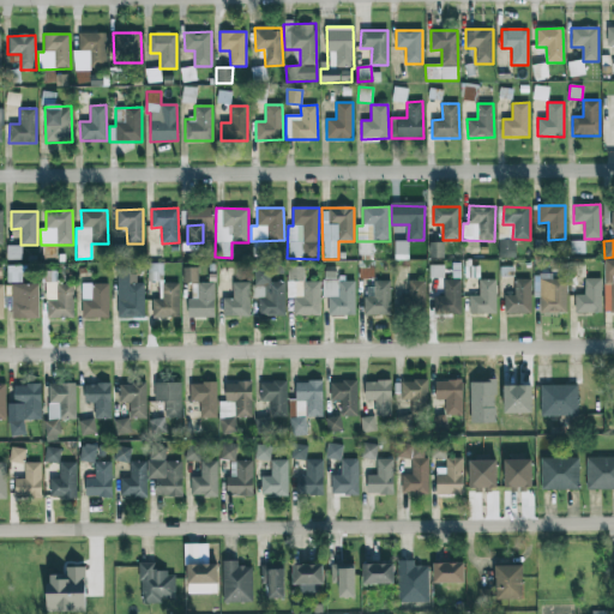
[(254,256),(266,257),(268,242),(254,241),(254,256)]
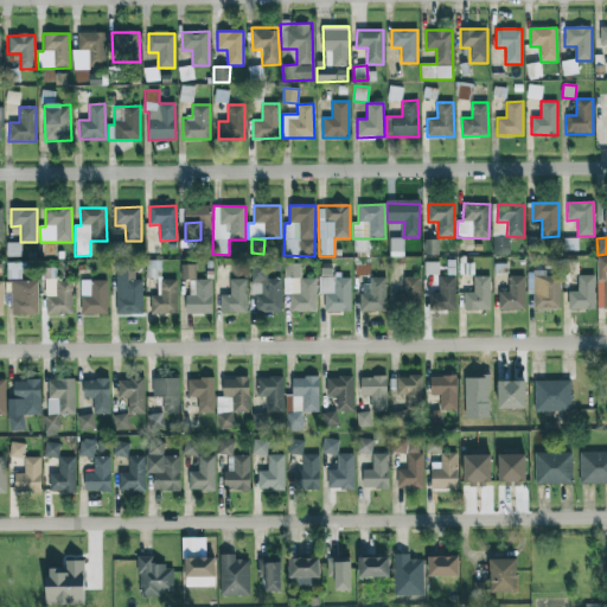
[(403,238),(390,238),(390,257),(403,256),(403,238)]
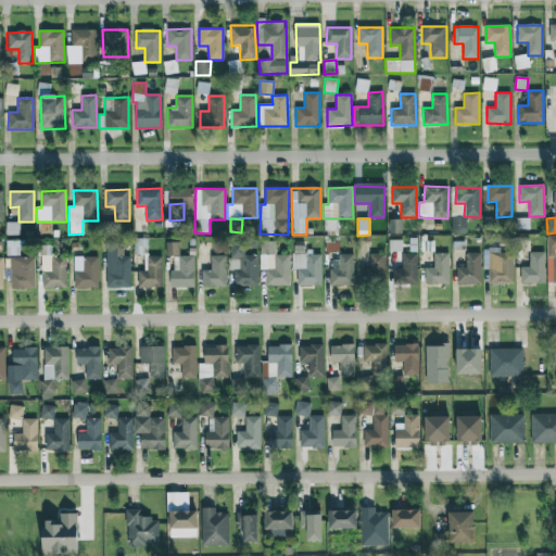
[(466,234),(466,218),(452,218),(452,235),(466,234)]
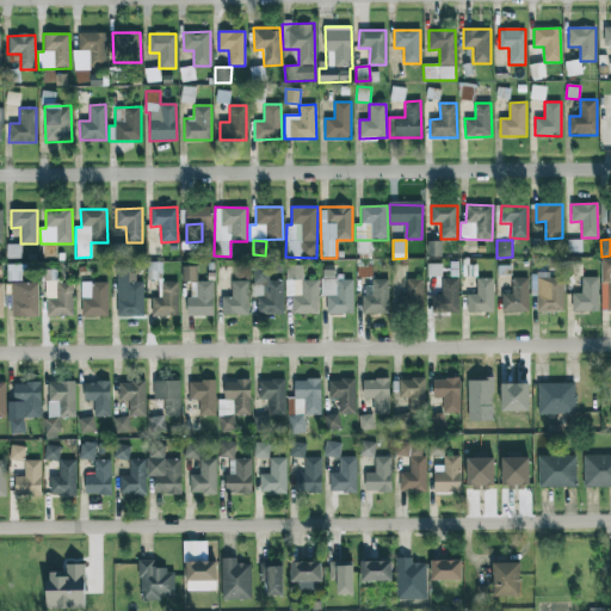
[(442,242),(429,241),(429,257),(440,257),(442,242)]
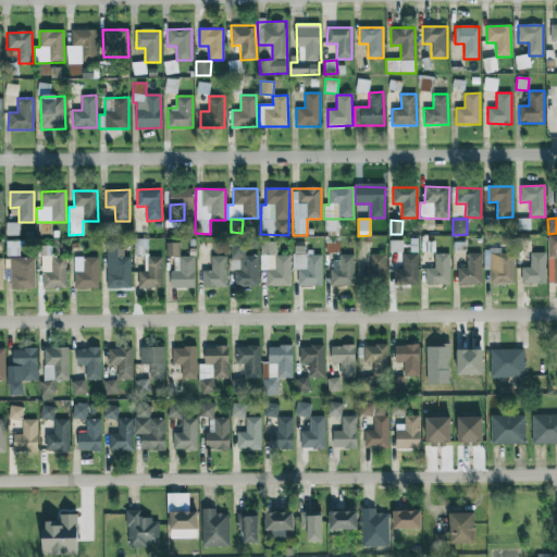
[(556,283),(556,235),(548,235),(547,283),(556,283)]
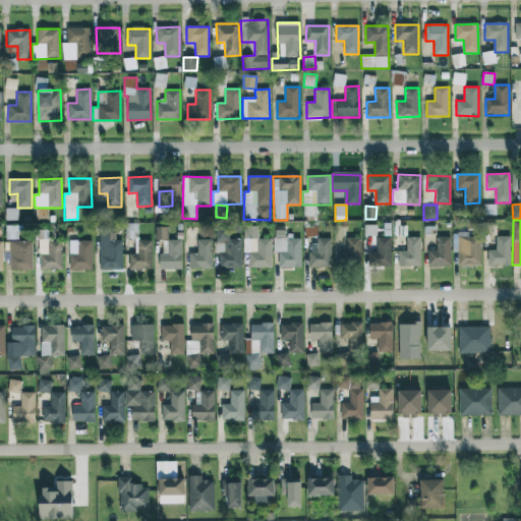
[(125,239),(138,238),(137,224),(125,224),(125,239)]
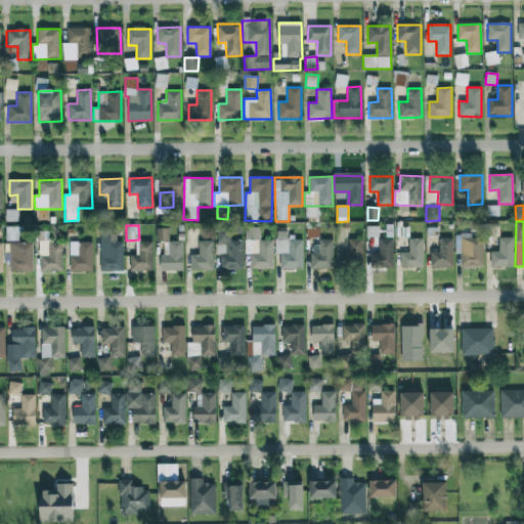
[(379,226),(366,227),(366,236),(379,235),(379,226)]
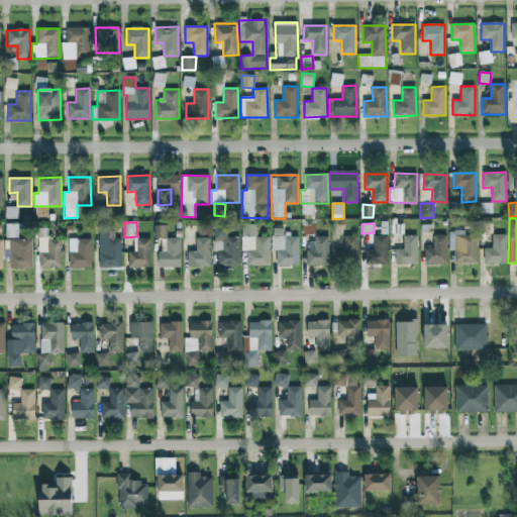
[(18,237),(18,224),(6,224),(6,237),(18,237)]
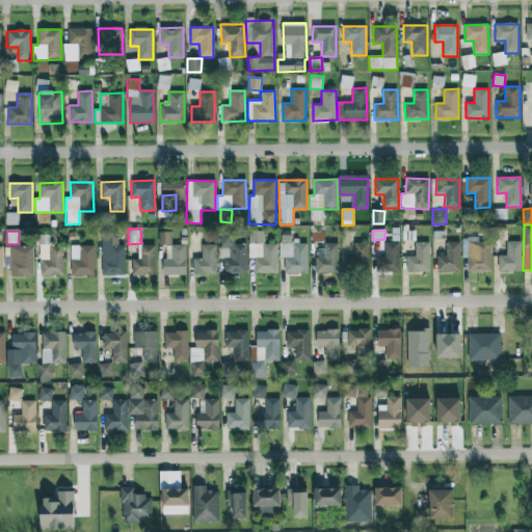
[(158,245),(171,245),(171,232),(158,232),(158,245)]
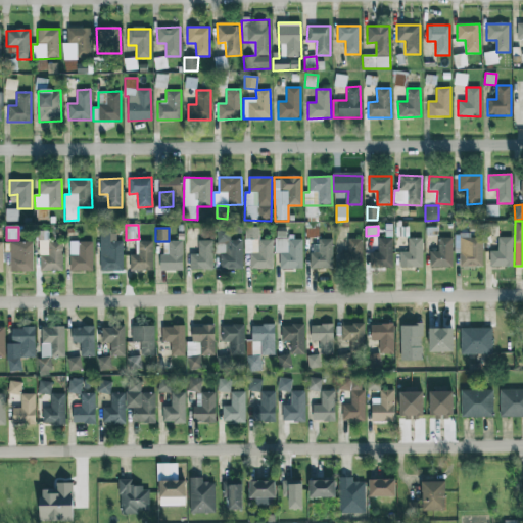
[(272,240),(258,240),(258,228),(244,228),(244,253),(249,253),(249,269),(273,269),(272,240)]
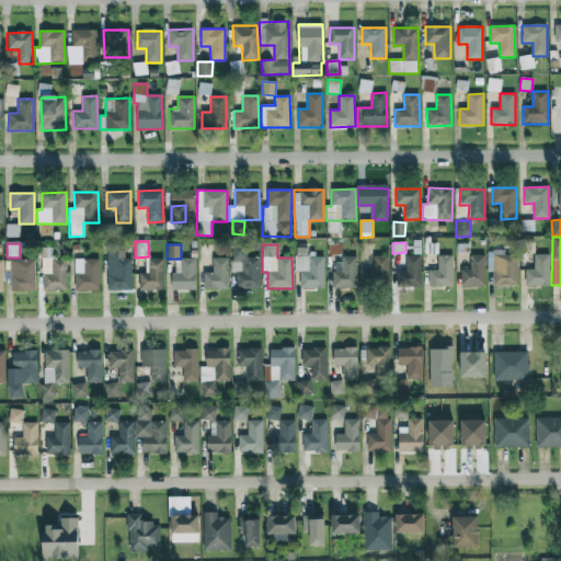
[(236,289),(260,289),(260,258),(247,259),(247,245),(230,245),(231,273),(235,273),(236,289)]
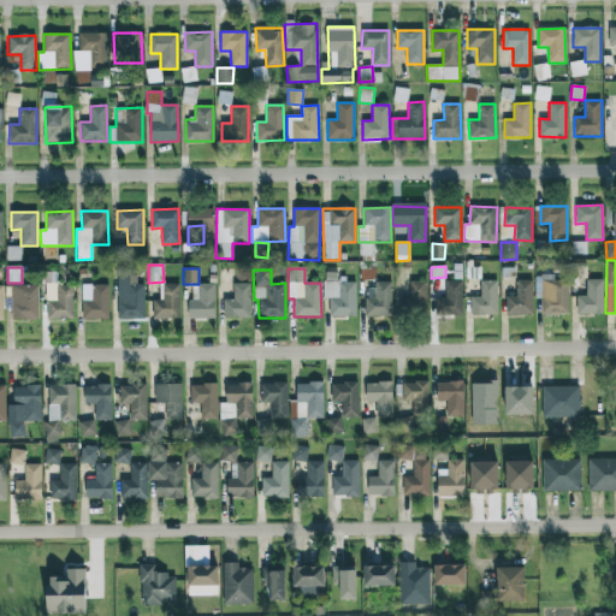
[(46,320),(73,319),(73,285),(58,285),(57,272),(45,273),(46,320)]
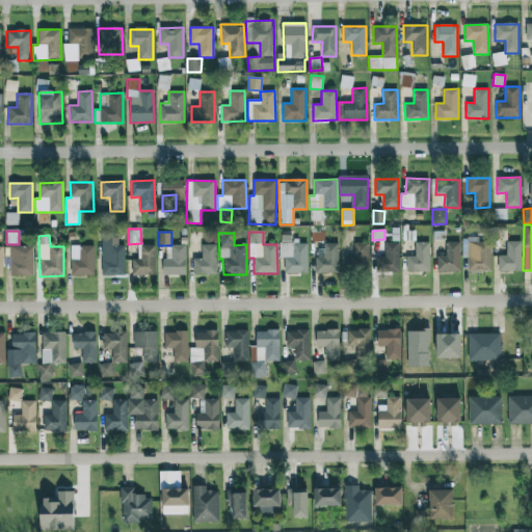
[(125,275),(124,245),(117,245),(117,235),(101,235),(102,275),(125,275)]
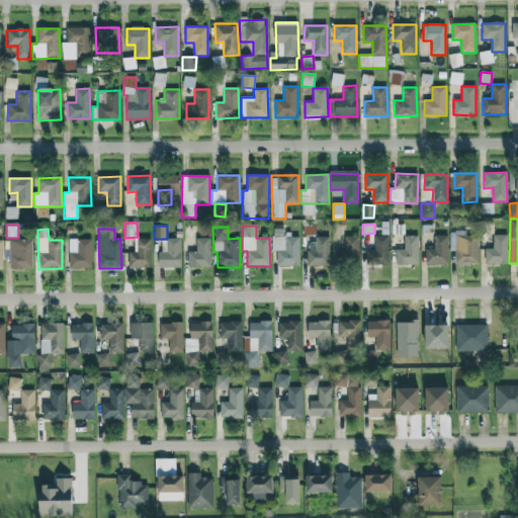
[(277,267),(299,266),(298,237),(283,237),(282,229),(271,230),(272,251),(276,251),(277,267)]
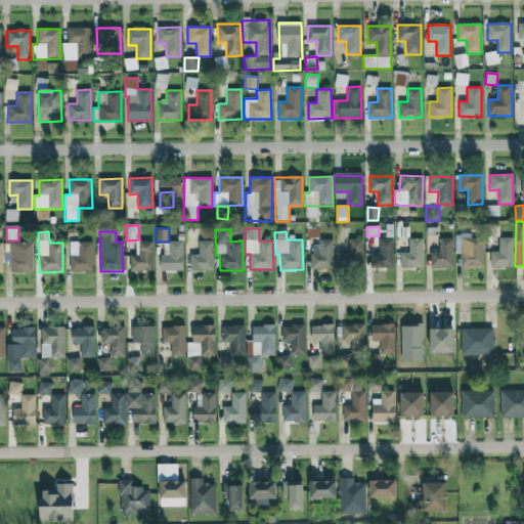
[(483,267),(483,238),(471,238),(471,233),(461,234),(461,267),(483,267)]
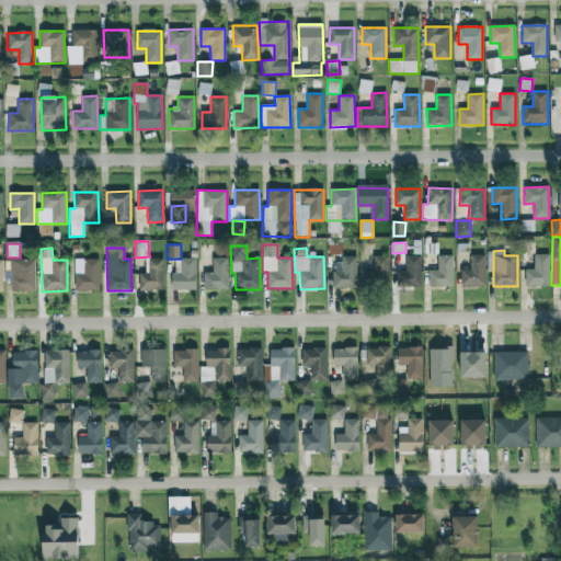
[(550,286),(549,254),(534,255),(535,270),(525,270),(526,286),(550,286)]
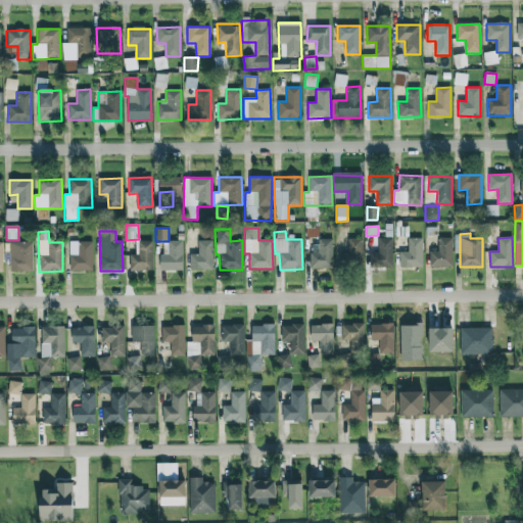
[(392,239),(378,238),(378,252),(368,252),(367,268),(392,268),(392,239)]
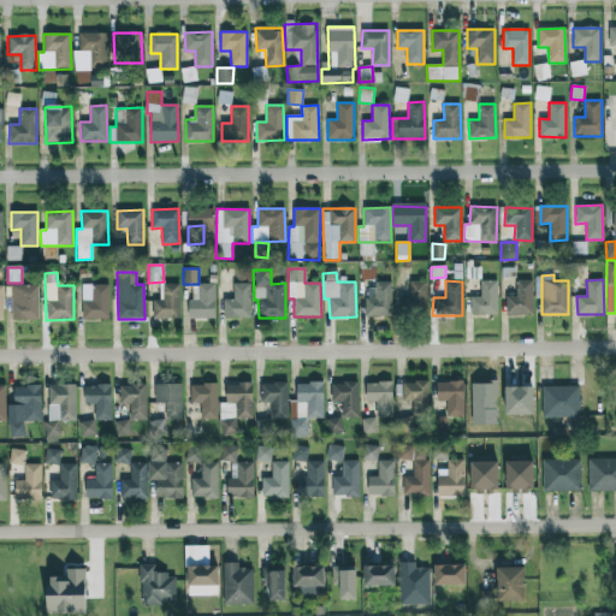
[(497,280),(480,280),(480,297),(471,297),(471,314),(497,315),(497,280)]
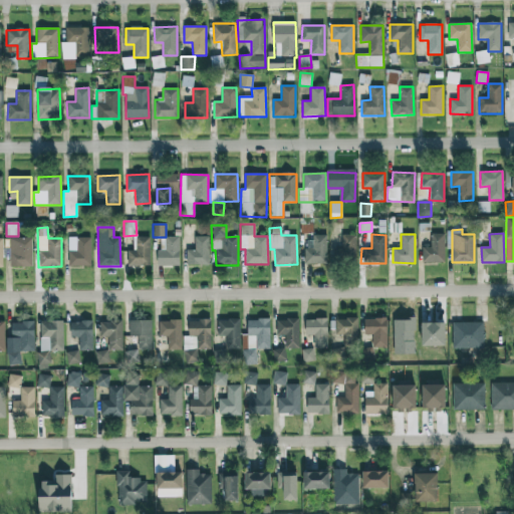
[(422,248),(423,263),(445,262),(445,234),(431,234),(431,248),(422,248)]
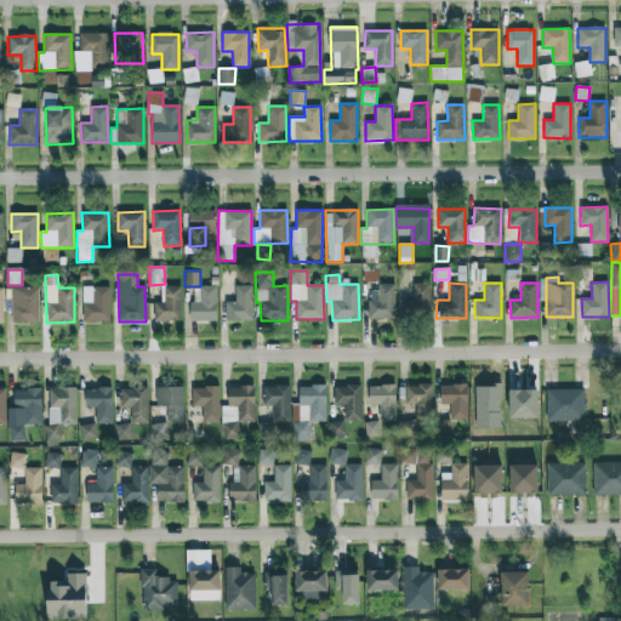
[(368,301),(368,319),(394,319),(396,284),(377,284),(377,301),(368,301)]
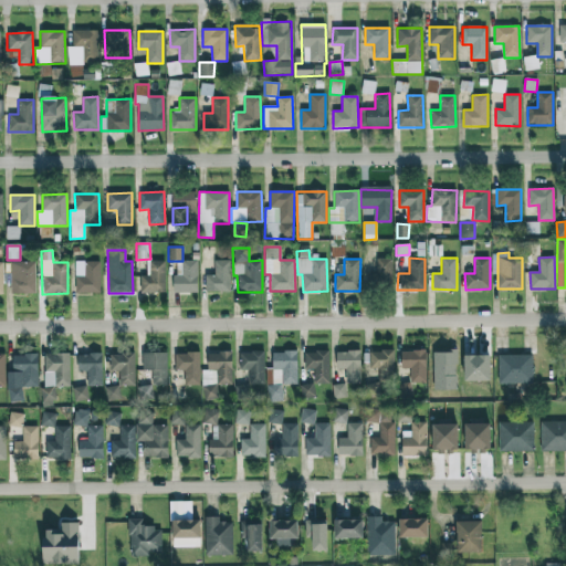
[(391,259),(377,259),(378,285),(392,284),(391,259)]
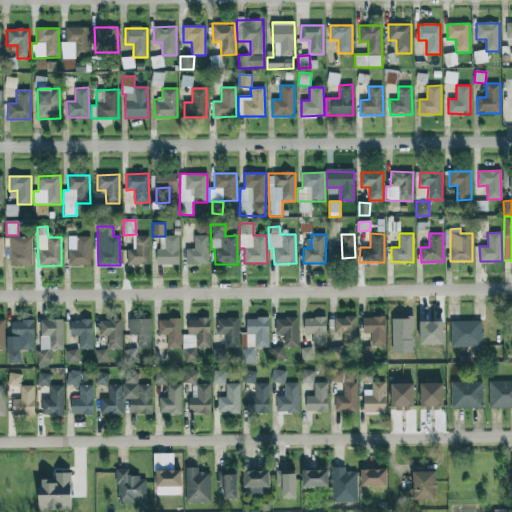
[(208,264),(208,235),(194,235),(194,249),(186,249),(186,264),(208,264)]
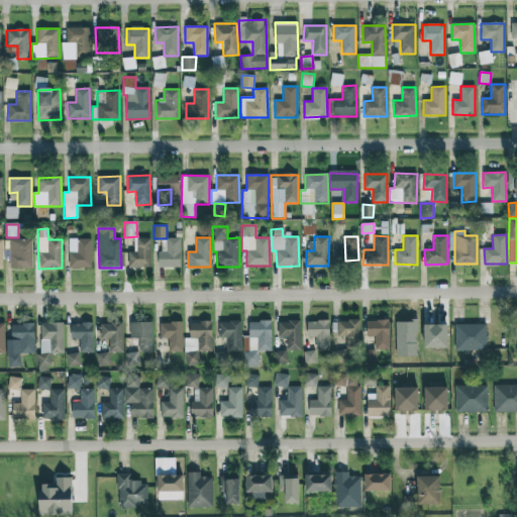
[(92,238),(69,238),(69,268),(92,268),(92,238)]
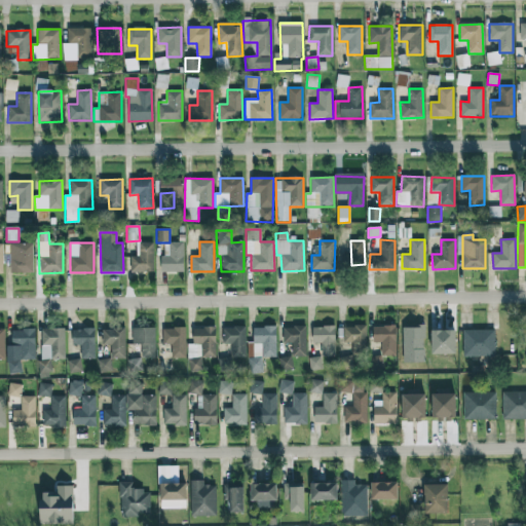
[(153,242),(139,242),(139,257),(130,257),(130,272),(153,272),(153,242)]
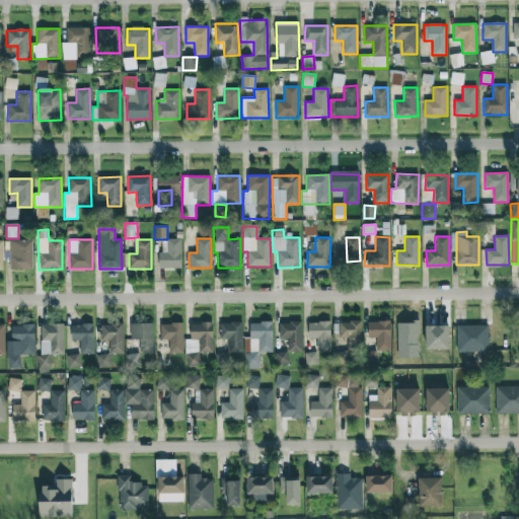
[(158,252),(159,269),(181,268),(180,239),(166,239),(167,252),(158,252)]
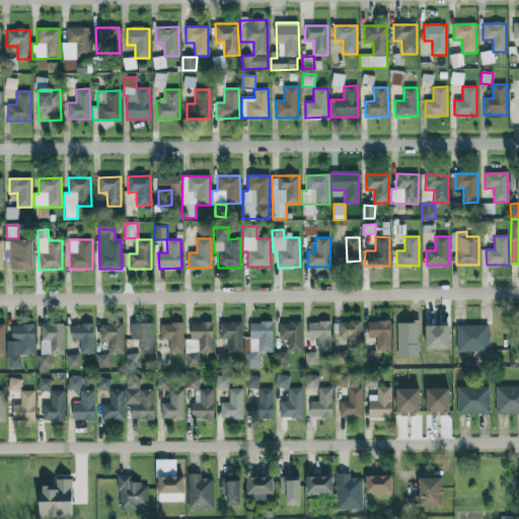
[(32,240),(9,240),(10,270),(32,270),(32,240)]
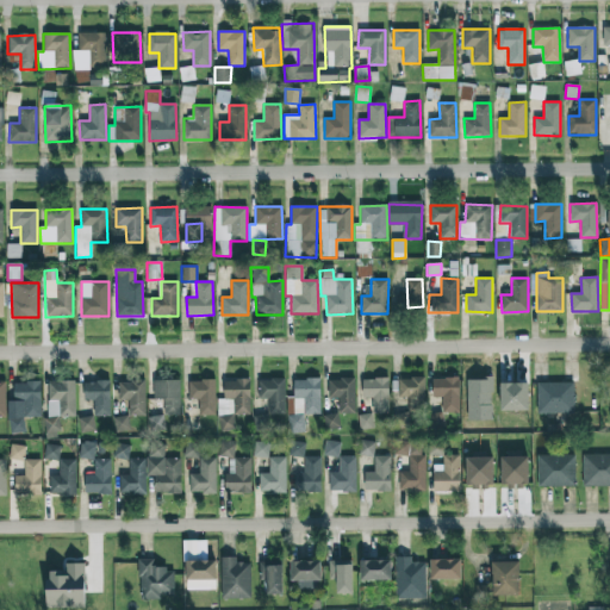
[(424,378),(398,379),(398,397),(409,397),(409,412),(425,411),(424,378)]
